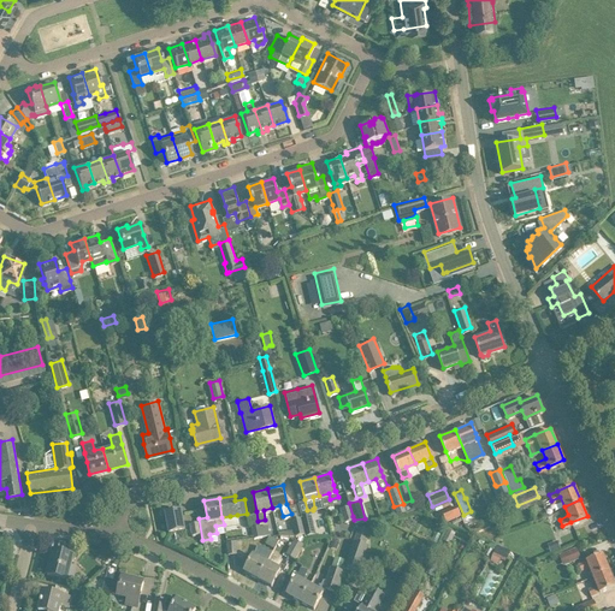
[(353,516),(349,503),(339,506),(343,520),(353,516)]
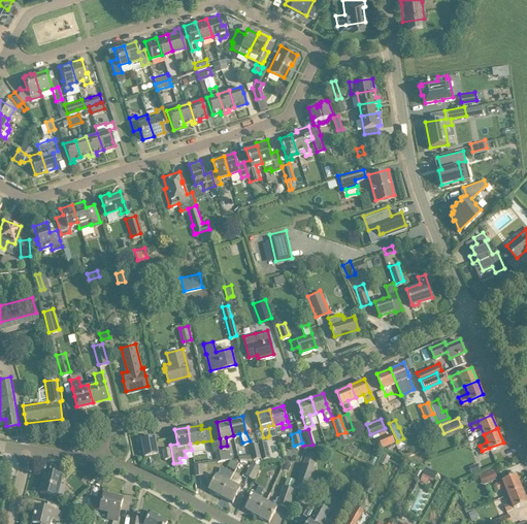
[(377,437),(381,445),(394,439),(391,432),(377,437)]
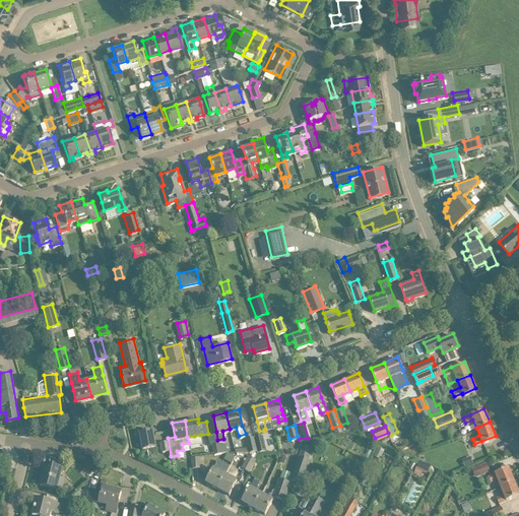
[(139,432),(142,448),(155,445),(152,429),(139,432)]
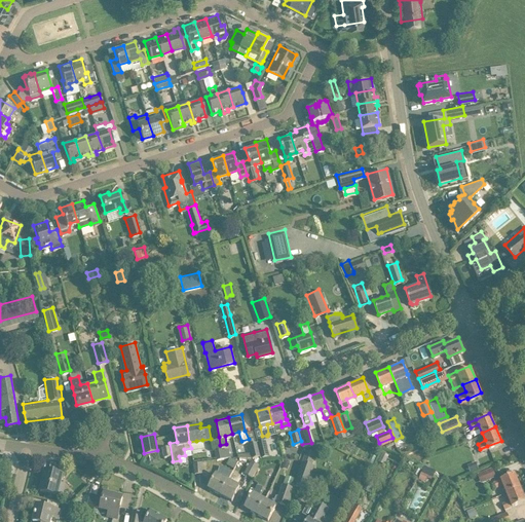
[(265,438),(256,440),(259,456),(268,454),(265,438)]
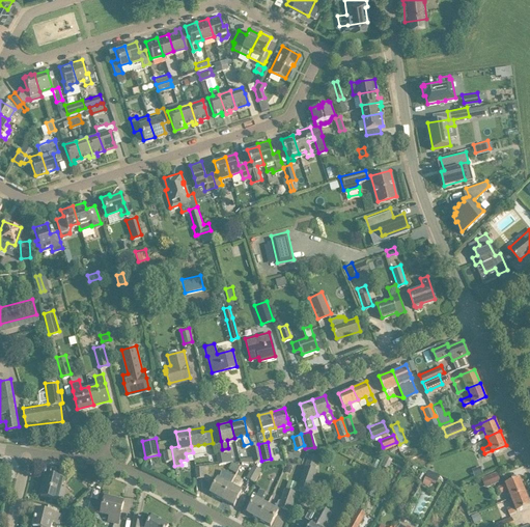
[(239,456),(240,460),(253,460),(256,459),(257,464),(262,463),(261,461),(258,444),(250,446),(252,454),(239,456)]
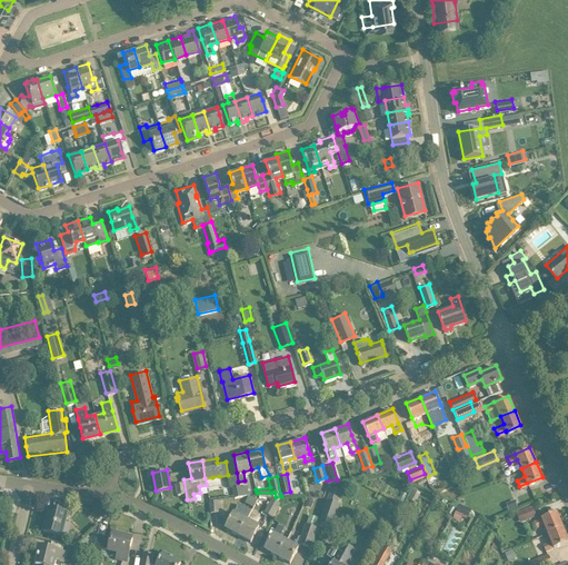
[(239,484),(231,486),(233,495),(248,492),(246,484),(240,485),(239,484)]
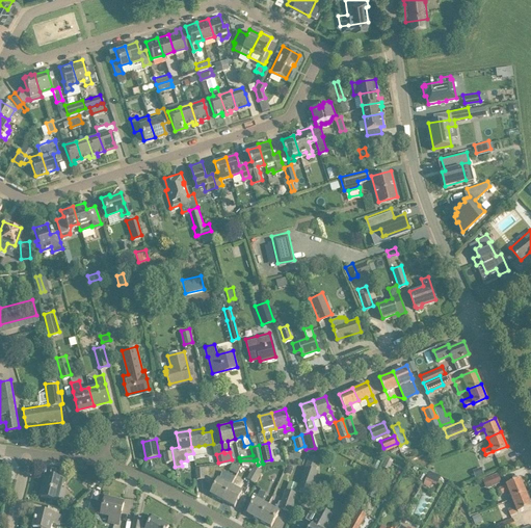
[(306,463),(314,467),(318,456),(309,453),(306,463)]
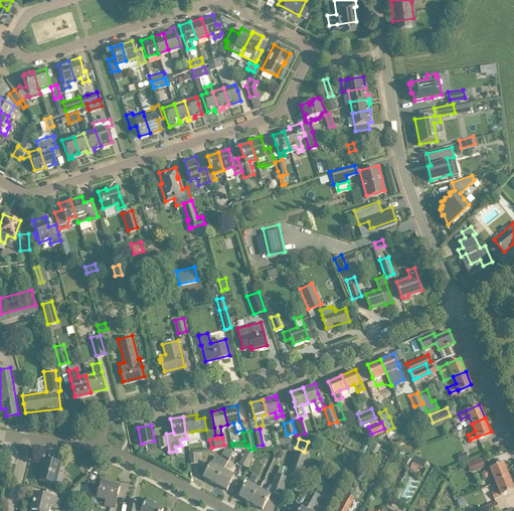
[(228,457),(231,450),(224,446),(220,453),(228,457)]
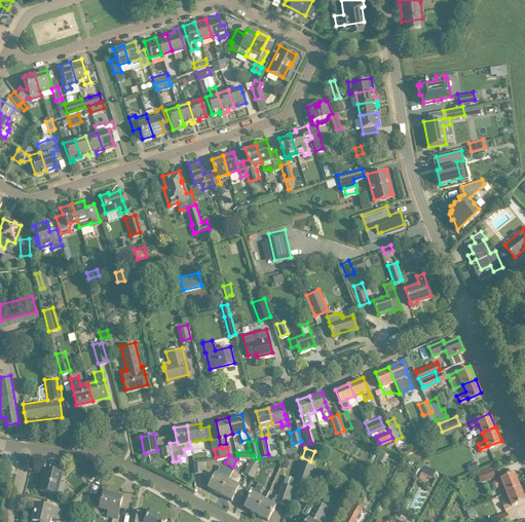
[(244,471),(251,475),(258,462),(250,458),(244,471)]
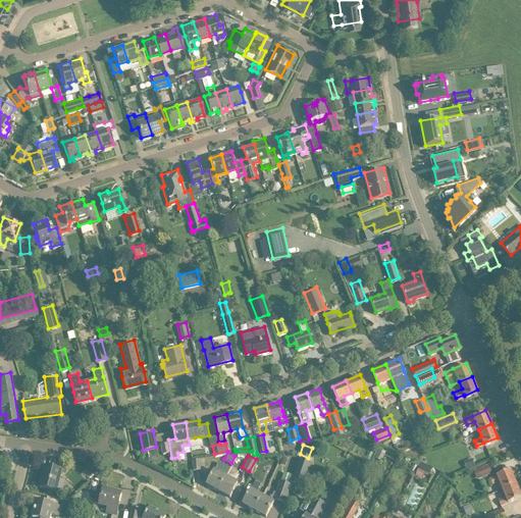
[(278,461),(284,463),(287,458),(280,455),(278,461)]
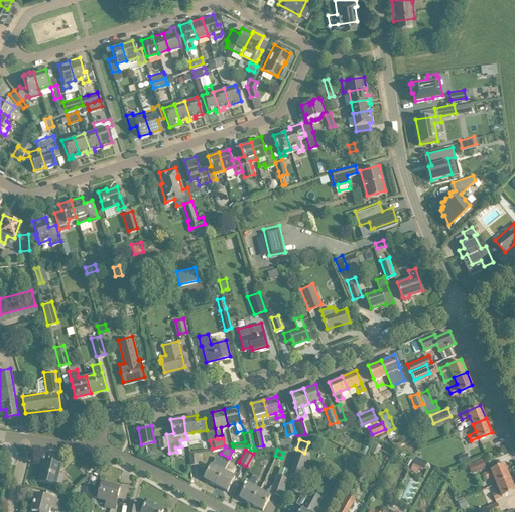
[(288,473),(300,477),(307,456),(295,451),(288,473)]
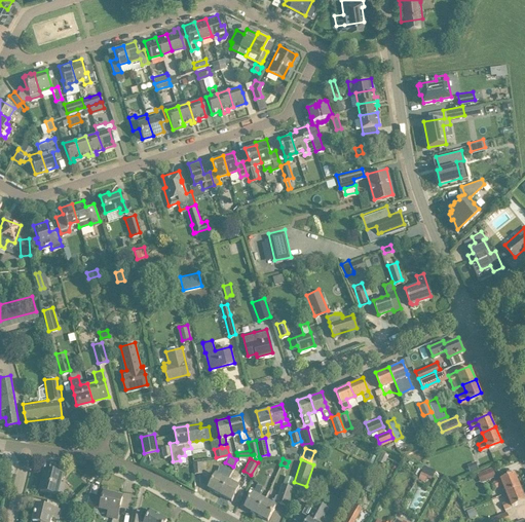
[(475,459),(466,462),(469,469),(478,465),(475,459)]
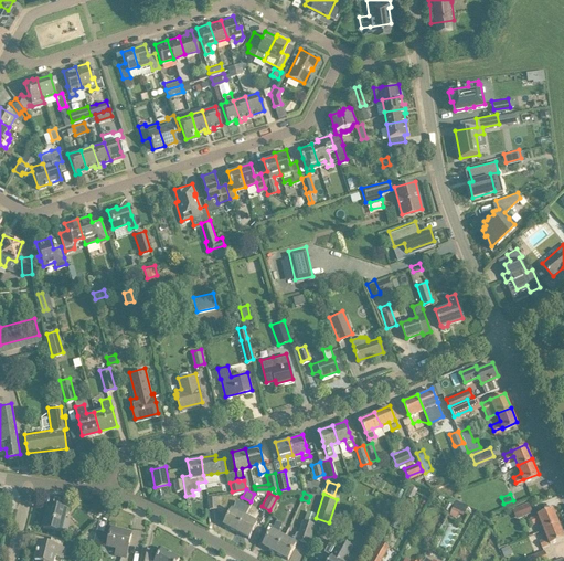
[(223,522),(235,529),(243,514),(237,510),(241,501),(240,501),(241,500),(235,498),(233,505),(229,512),(223,522)]
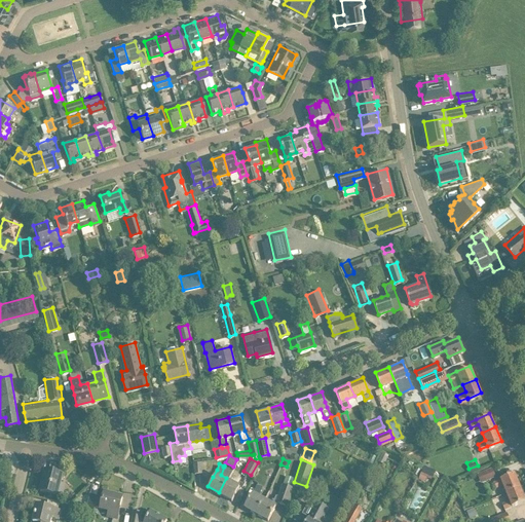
[(426,475),(430,477),(435,469),(430,467),(423,463),(418,477),(424,480),(426,475)]
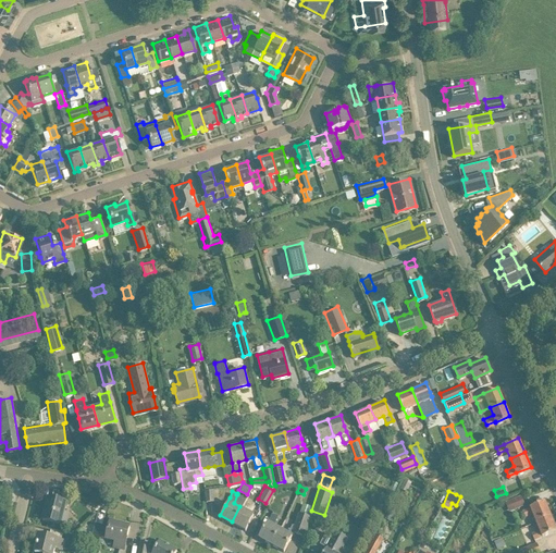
[(520,492),(510,496),(515,506),(524,502),(520,492)]
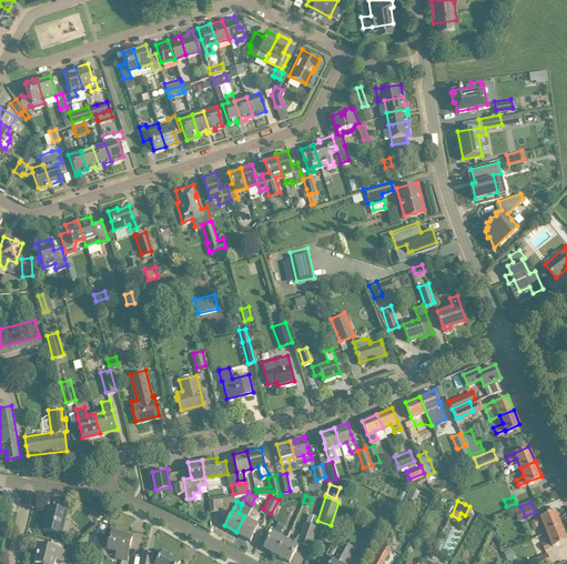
[(63,539),(63,540),(64,540),(66,536),(61,532),(67,511),(48,506),(43,527),(48,530),(47,535),(63,539)]
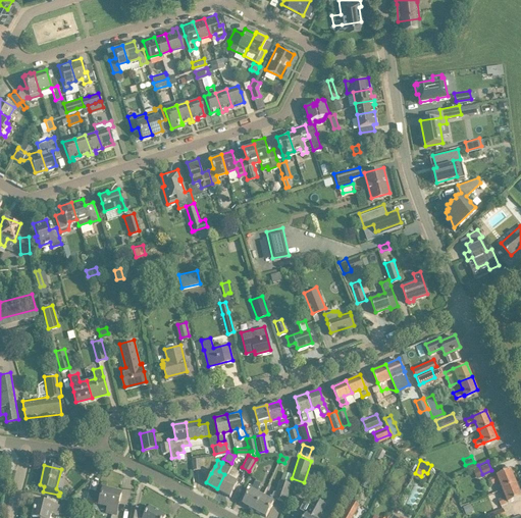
[(499,478),(502,486),(515,481),(510,467),(496,473),(497,473),(488,476),(491,481),(499,478)]
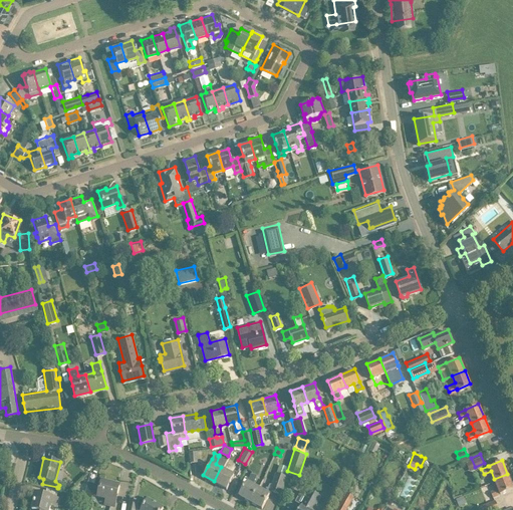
[(221,467),(214,481),(226,487),(230,478),(234,471),(238,466),(233,462),(227,470),(221,467)]
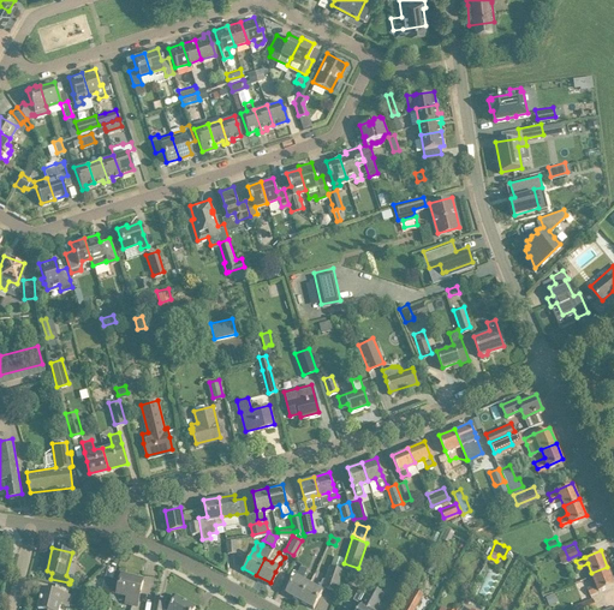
[(113,573),(118,561),(109,558),(106,570),(113,573)]
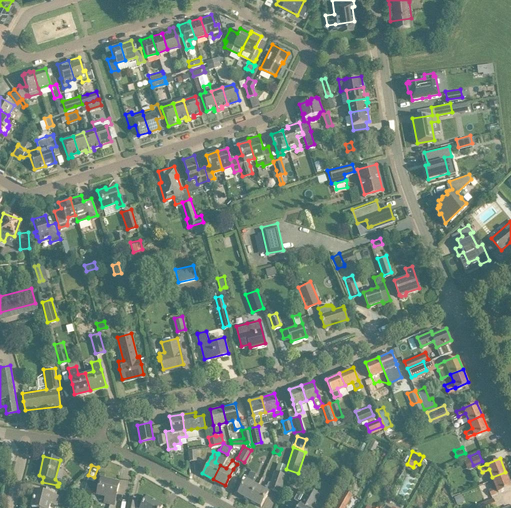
[(249,498),(260,504),(268,489),(270,487),(279,490),(284,473),(274,469),(270,481),(268,480),(263,488),(256,484),(249,498)]
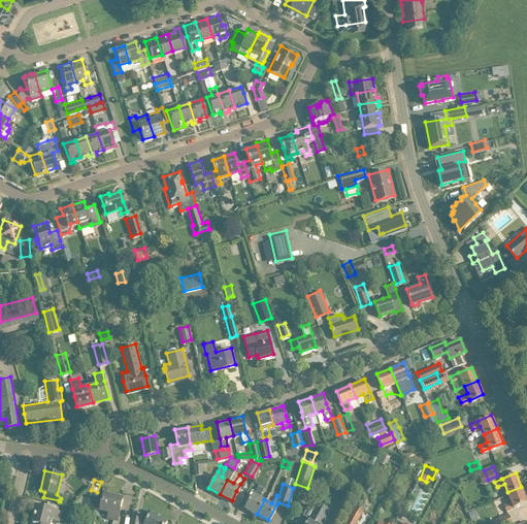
[(244,508),(257,514),(264,499),(259,496),(263,487),(257,485),(254,491),(244,508)]
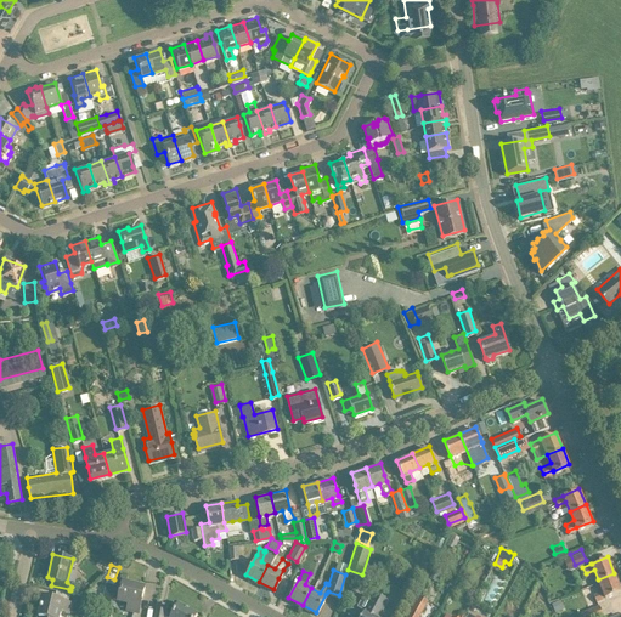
[(614,573),(598,579),(602,589),(593,593),(596,599),(604,595),(604,596),(620,589),(614,573)]
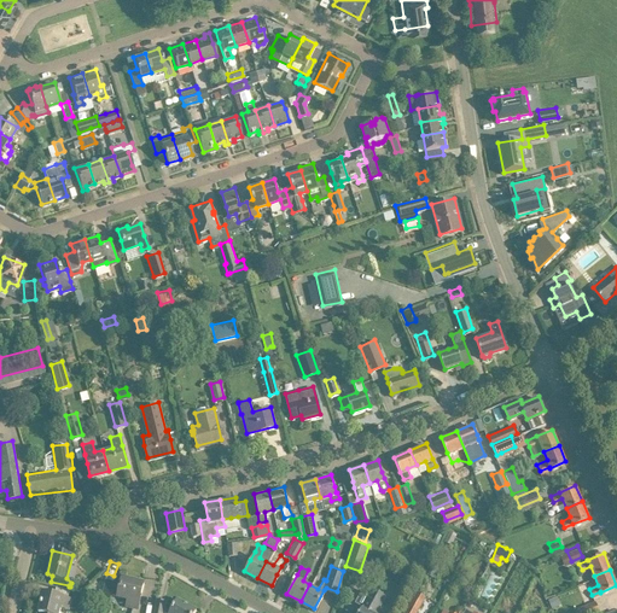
[(121,581),(112,579),(110,591),(117,594),(127,596),(126,602),(137,605),(143,581),(122,574),(121,581)]
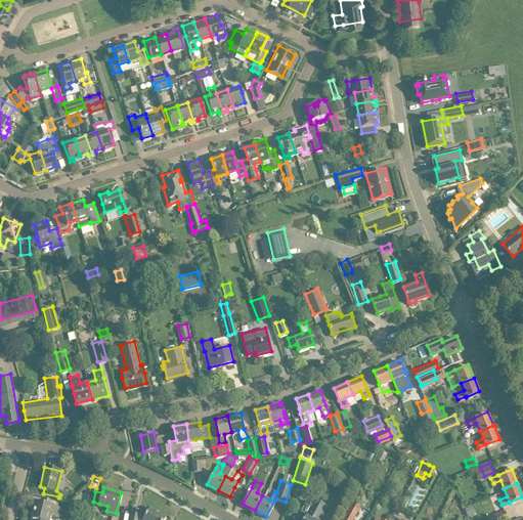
[(89,489),(85,505),(87,505),(92,506),(93,502),(95,491),(89,489)]
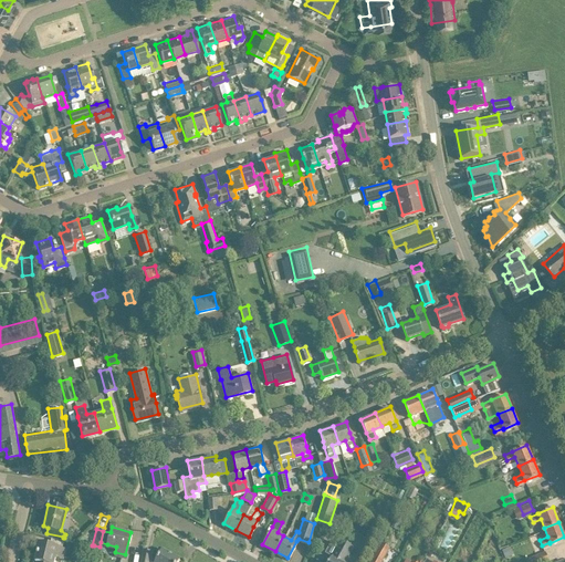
[(64,538),(63,538),(61,547),(39,541),(34,559),(37,560),(35,561),(53,561),(55,554),(63,557),(63,555),(64,555),(66,548),(84,552),(84,551),(93,553),(93,549),(94,545),(92,545),(85,544),(64,539),(64,538)]
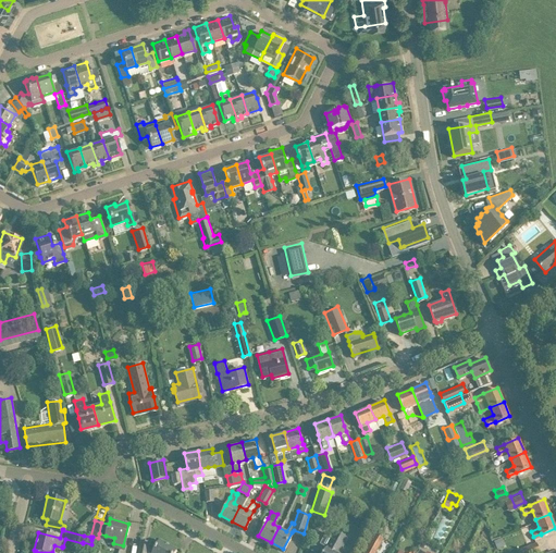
[(326,545),(322,552),(340,552),(338,552),(347,536),(335,529),(326,545)]
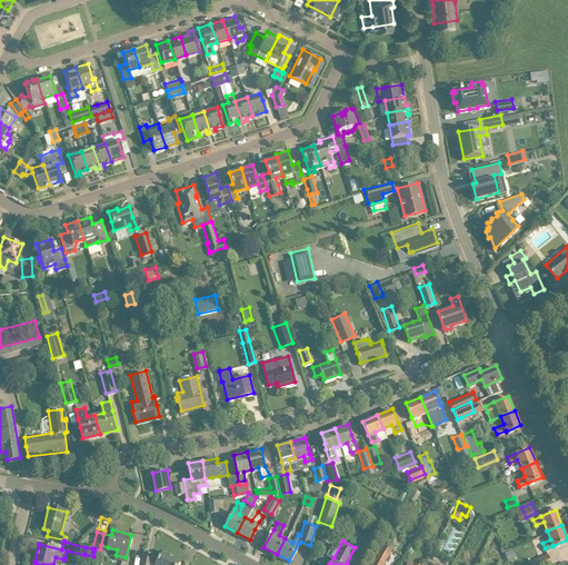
[(381,548),(371,564),(380,564),(388,552),(381,548)]
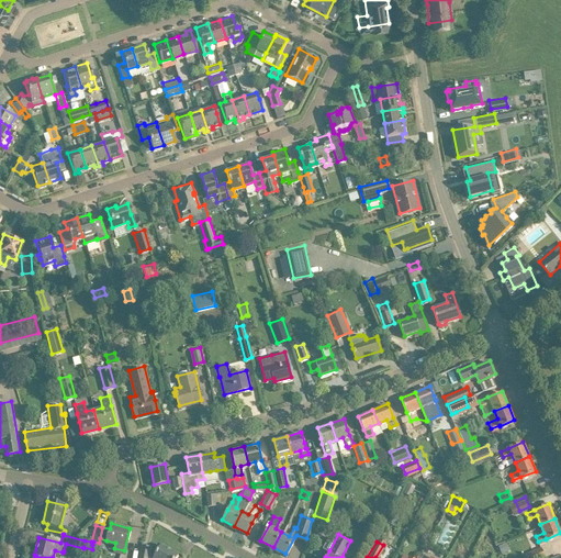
[(153,557),(152,557),(175,557),(178,553),(160,544),(157,550),(149,546),(149,545),(142,543),(139,554),(138,557),(146,557),(147,554),(153,557)]
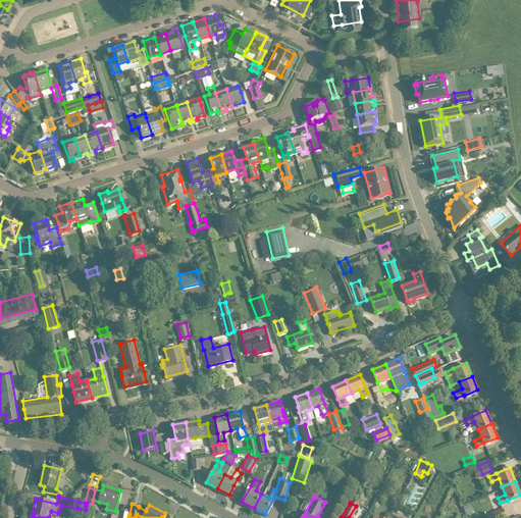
[(487,513),(488,517),(501,517),(506,516),(502,507),(487,513)]
